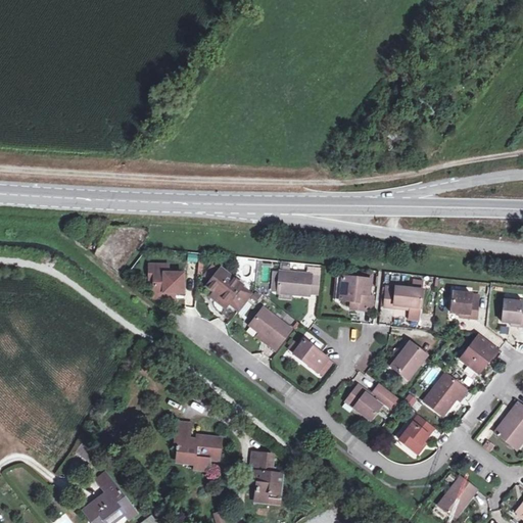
[(154,294),(168,294),(168,288),(176,288),(183,288),(183,269),(168,269),(168,260),(149,260),(149,268),(154,268),(154,277),(154,294)]
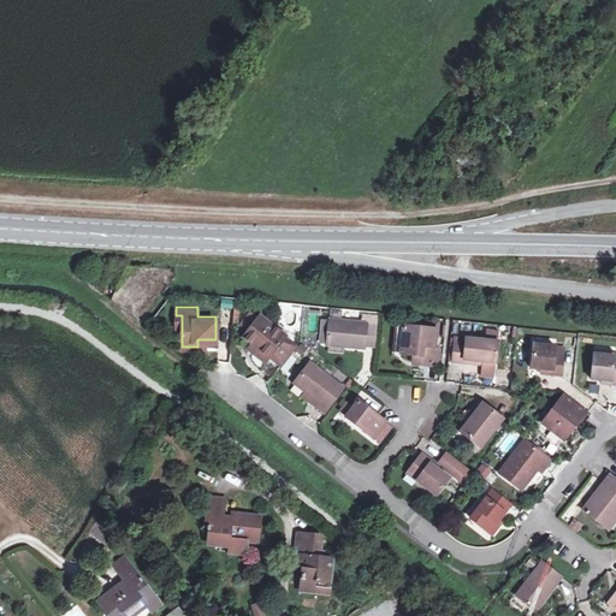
[(244,336),(279,363),(296,344),(285,336),(286,333),(262,313),(244,336)]
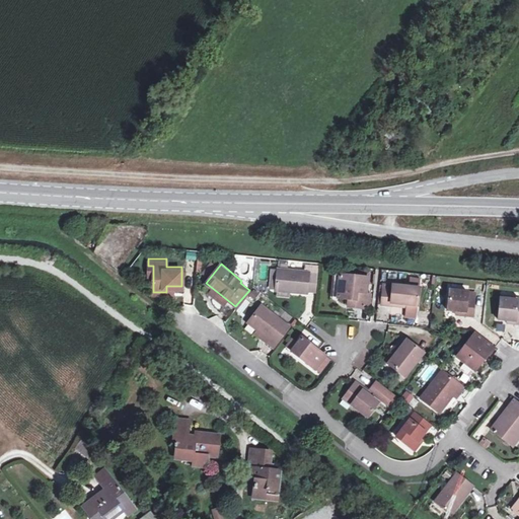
[(320,273),(277,268),(275,288),(309,291),(309,288),(318,289),(320,273)]
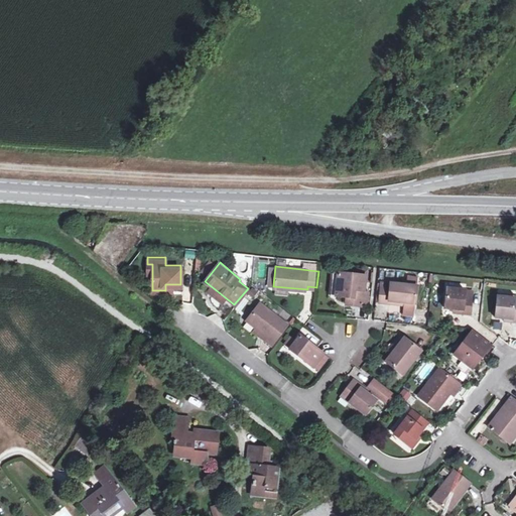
[(336,273),(342,273),(366,276),(367,270),(337,267),(336,273)]
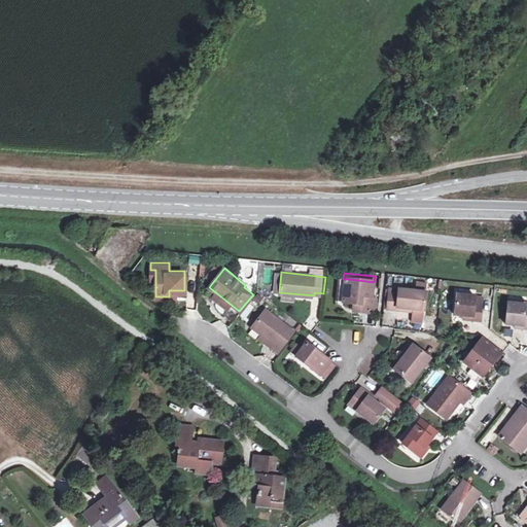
[(349,279),(343,279),(341,301),(346,302),(349,279)]
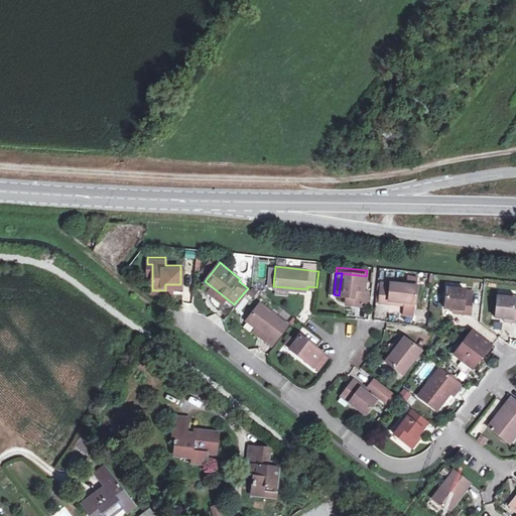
[(342,273),(339,295),(347,296),(346,303),(352,303),(352,306),(363,307),(366,276),(342,273)]
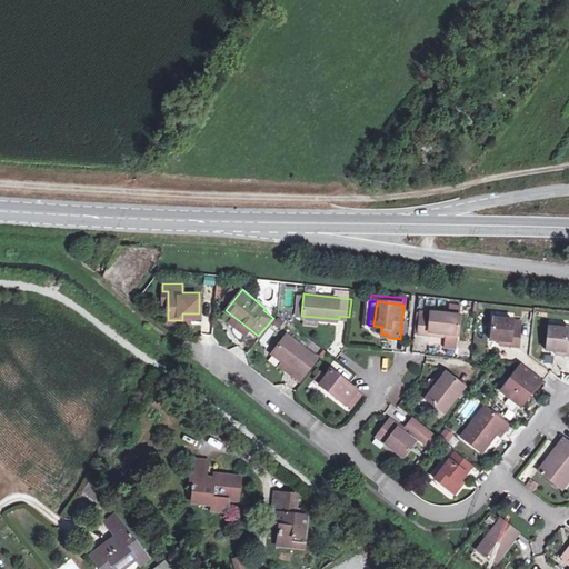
[(420,333),(432,335),(433,331),(446,332),(457,333),(459,316),(433,312),(433,318),(421,317),(420,333)]
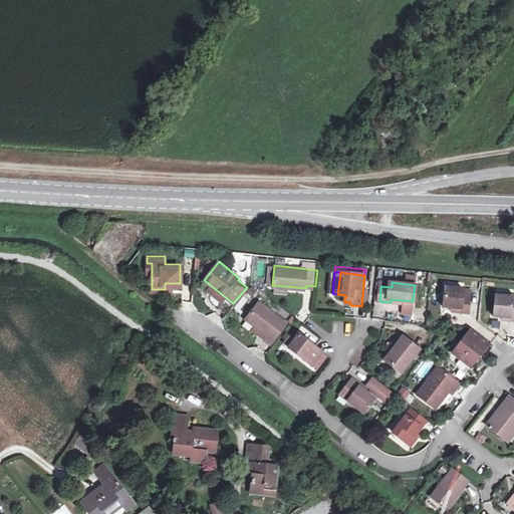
[(459,308),(459,312),(468,313),(470,290),(441,287),(439,306),(449,307),(459,308)]
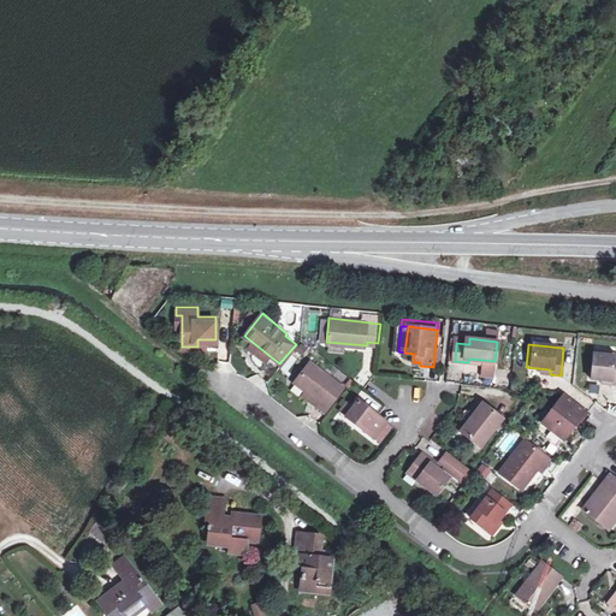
[(591,378),(603,379),(612,380),(611,388),(615,386),(615,355),(593,353),(591,378)]
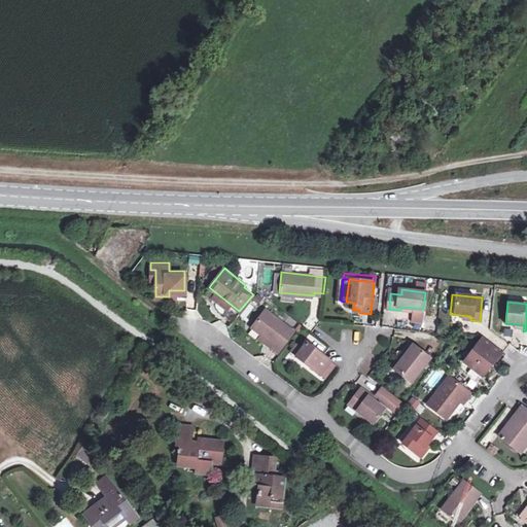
[(247,318),(256,310),(251,305),(242,313),(247,318)]
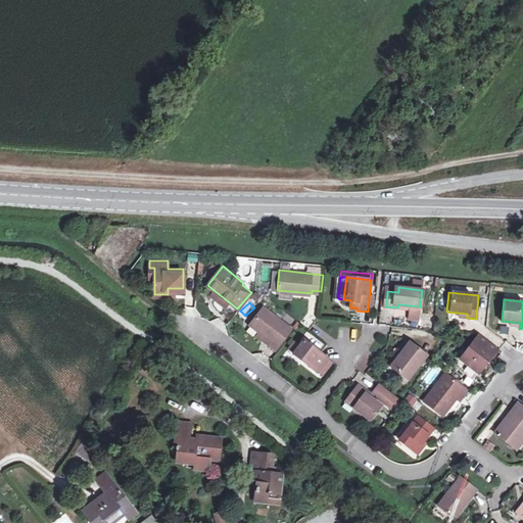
[(258,330),(262,333),(270,339),(268,342),(274,346),(289,328),(263,306),(250,323),(258,330)]
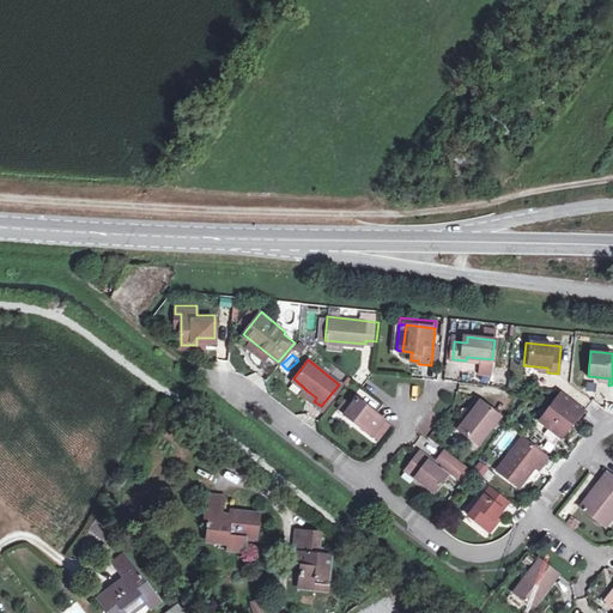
[(578,416),(582,418),(588,411),(565,393),(542,420),(562,436),(574,422),(578,416)]
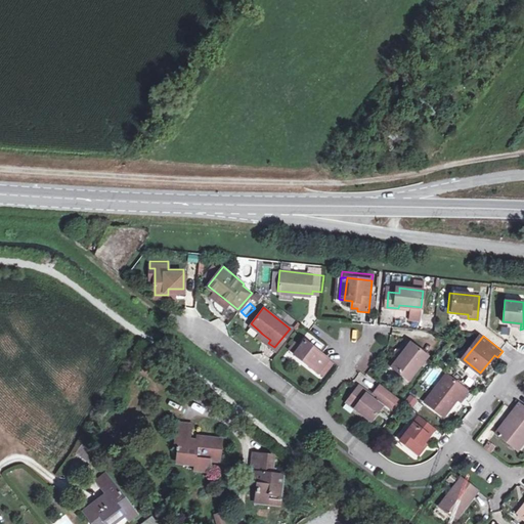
[(295,352),(300,345),(295,340),(289,347),(295,352)]
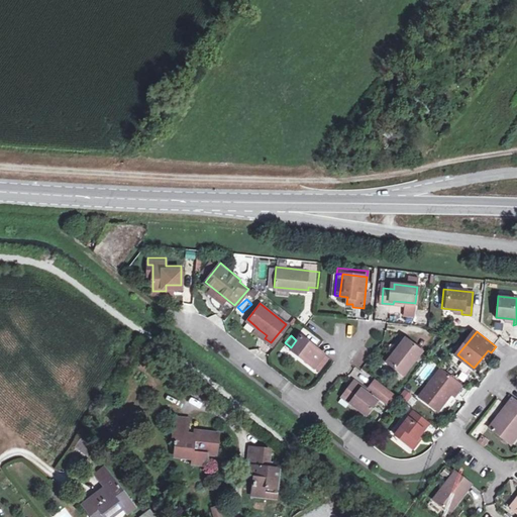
[(315,347),(311,345),(300,336),(296,340),(291,347),(290,348),(312,367),(313,366),(321,354),(322,353),(315,347)]
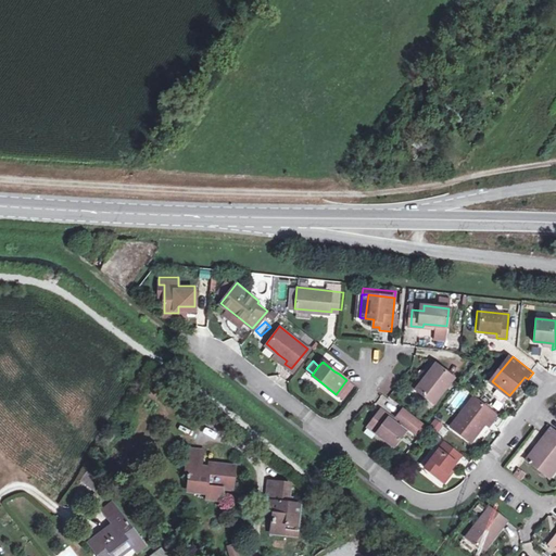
[(425,379),(422,377),(415,386),(433,401),(452,377),(437,365),(429,375),(425,379)]
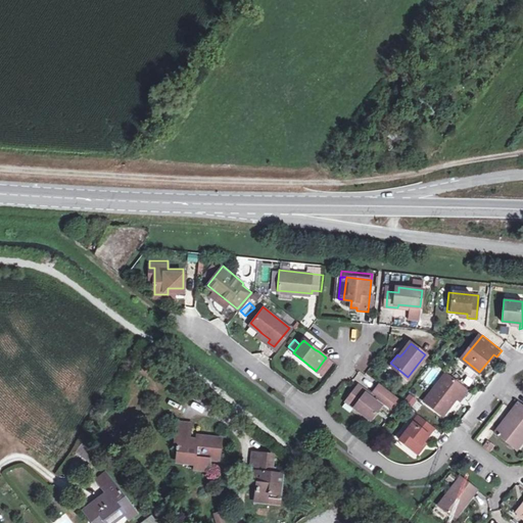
[(363,354),(355,367),(365,373),(373,360),(363,354)]
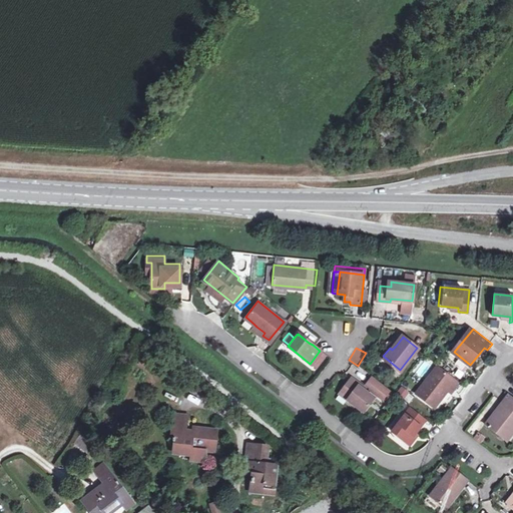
[(324,357),(319,352),(311,363),(316,367),(324,357)]
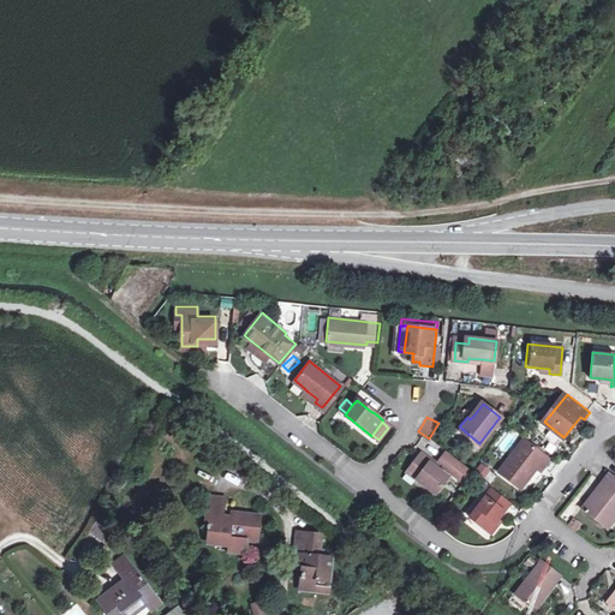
[(505,452),(517,437),(511,433),(499,447),(505,452)]
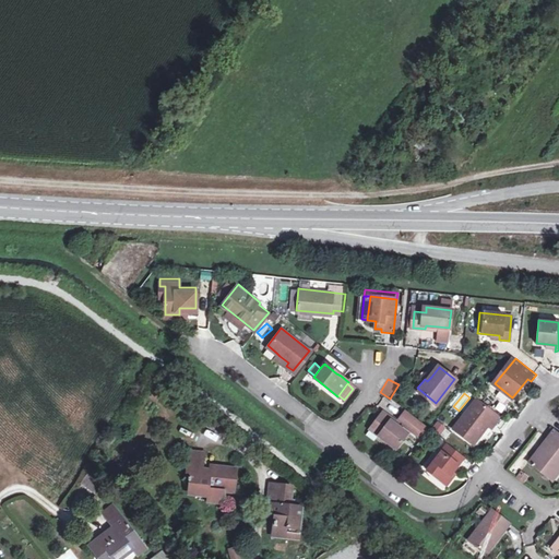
[(490,424),(494,426),(498,419),(476,402),(453,431),(472,447),(487,428),(490,424)]
